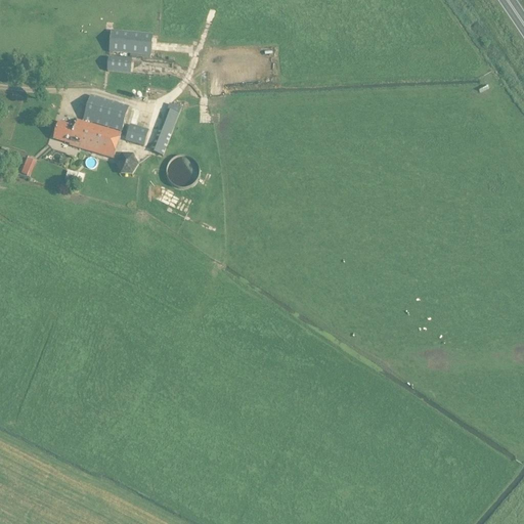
[(153,35),(112,31),(110,51),(150,55),(153,35)]
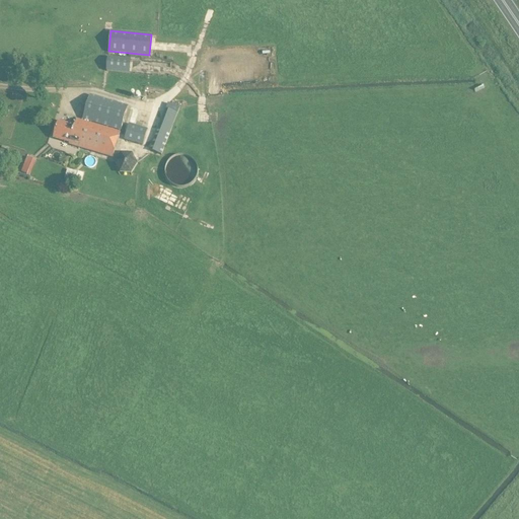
[(130,59),(107,57),(106,70),(129,72),(130,59)]
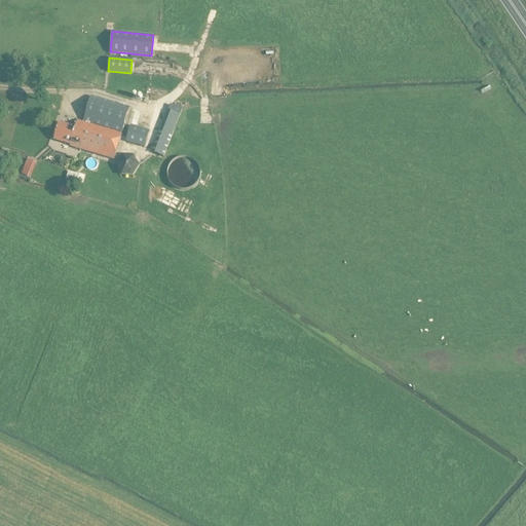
[(220,92),(220,84),(210,84),(210,92),(220,92)]
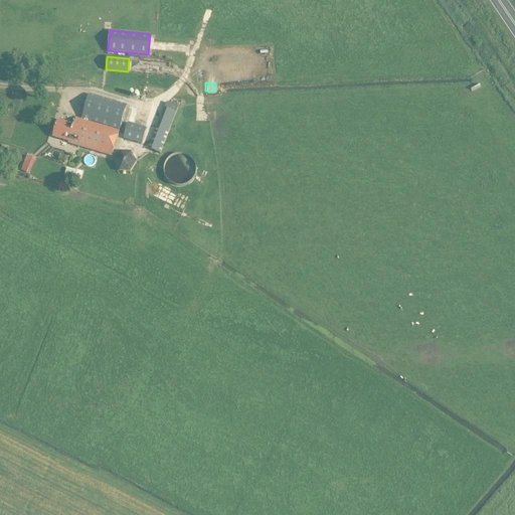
[(75,118),(73,125),(57,121),(52,136),(68,141),(67,143),(112,156),(119,131),(88,122),(88,120),(120,129),(127,106),(89,94),(80,120),(75,118)]
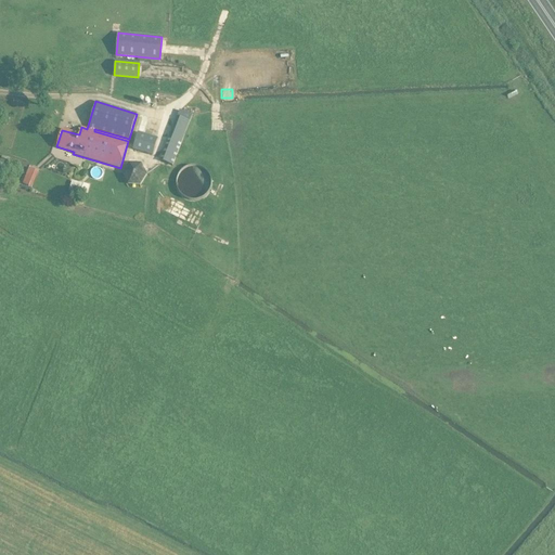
[(172,165),(192,115),(180,111),(159,160),(172,165)]
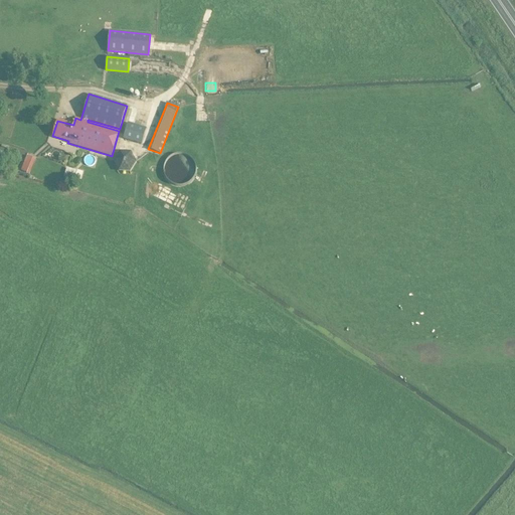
[(128,123),(123,138),(141,143),(146,128),(128,123)]
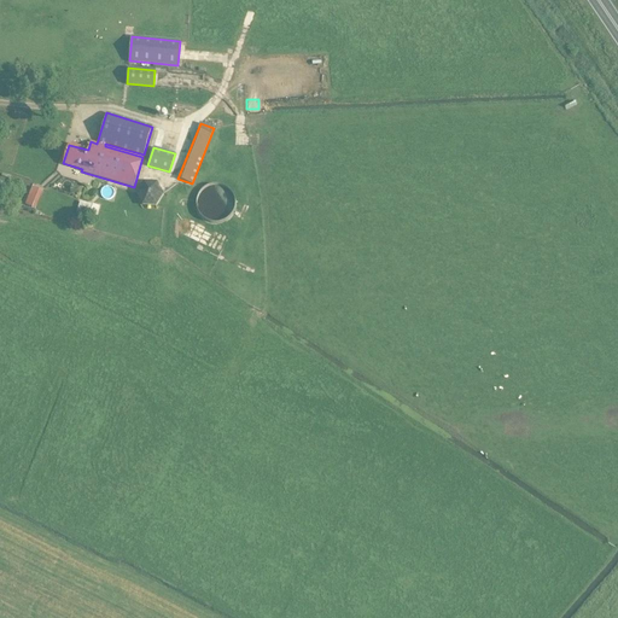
[(100,186),(104,194),(112,191),(109,182),(100,186)]
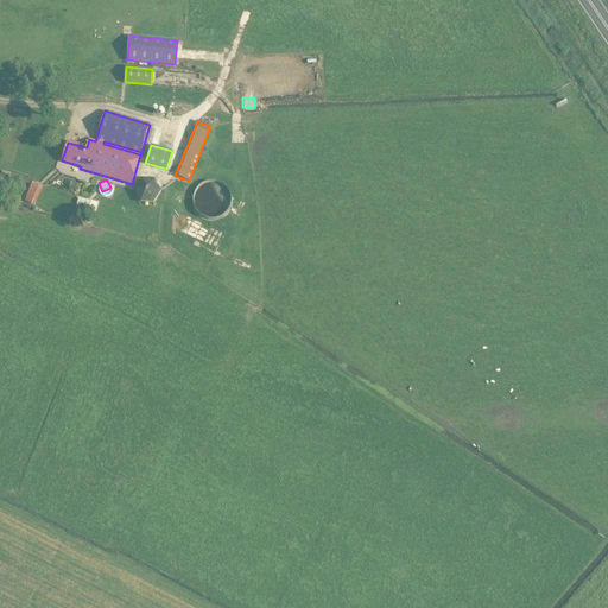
[(153,202),(160,191),(154,179),(141,179),(134,190),(140,202),(153,202)]
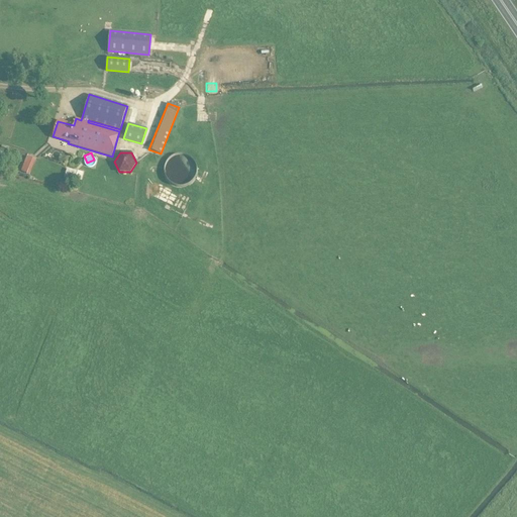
[(195,178),(197,173),(196,168),(195,163),(191,159),(187,156),(182,154),(178,154),(174,156),(171,158),(167,162),(165,166),(164,171),(165,175),(167,180),(170,183),(174,186),(179,187),(183,187),(185,187),(189,185),(193,182),(195,178)]
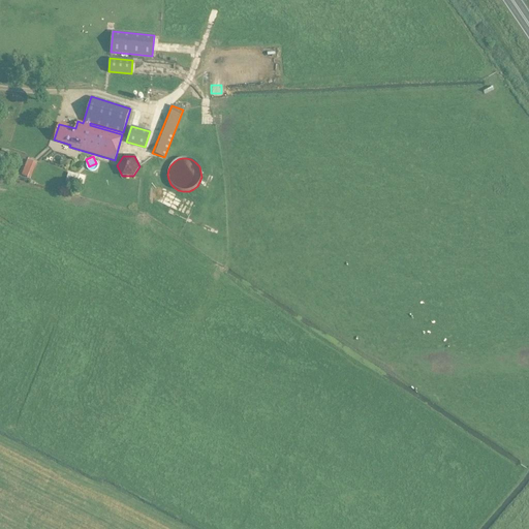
[(29,178),(35,162),(28,159),(22,175),(29,178)]
